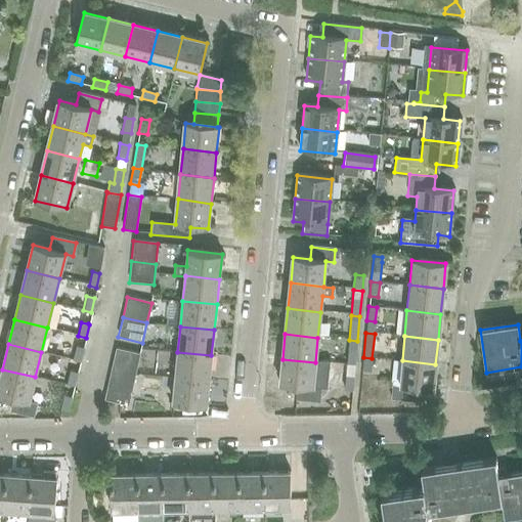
[(73,361),(80,363),(83,349),(76,347),(73,361)]
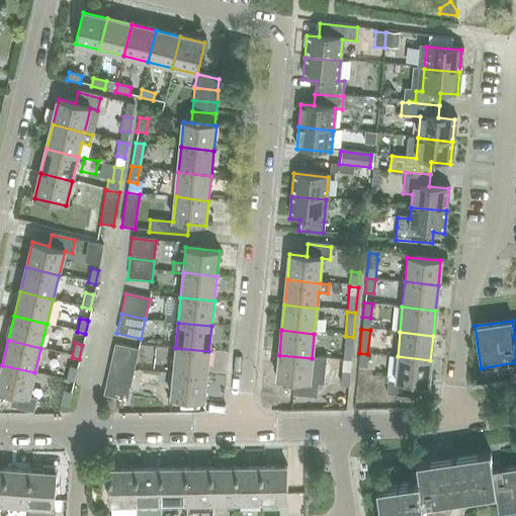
[(114,345),(110,362),(134,367),(138,350),(114,345)]
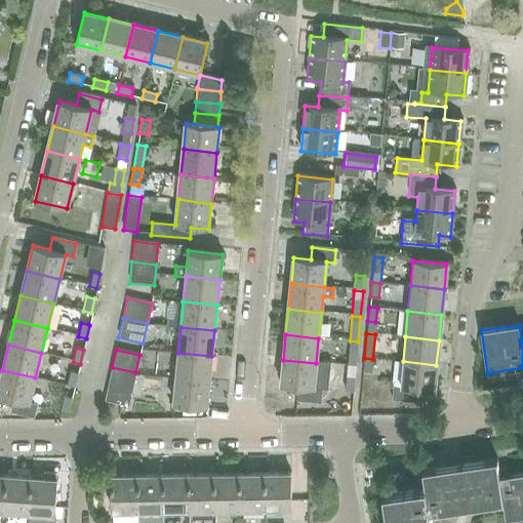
[(177,353),(174,377),(209,381),(211,356),(177,353)]
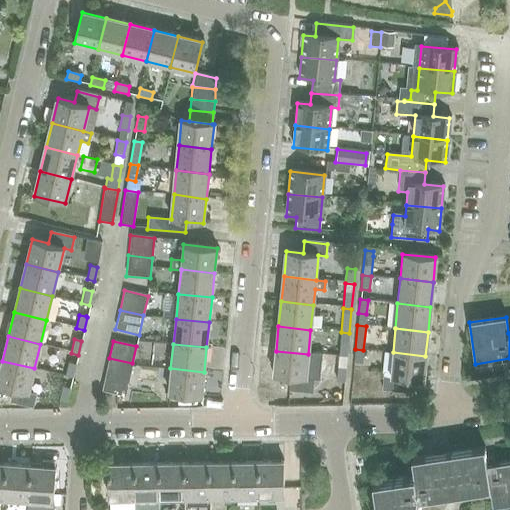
[(348,345),(339,344),(338,358),(346,358),(348,345)]
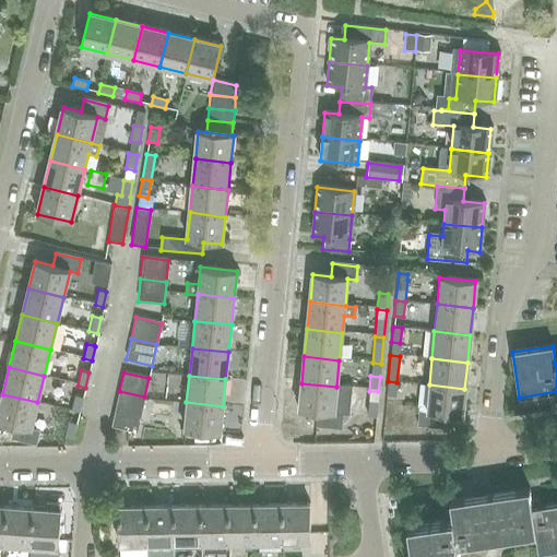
[(395,398),(396,382),(388,381),(387,396),(395,398)]
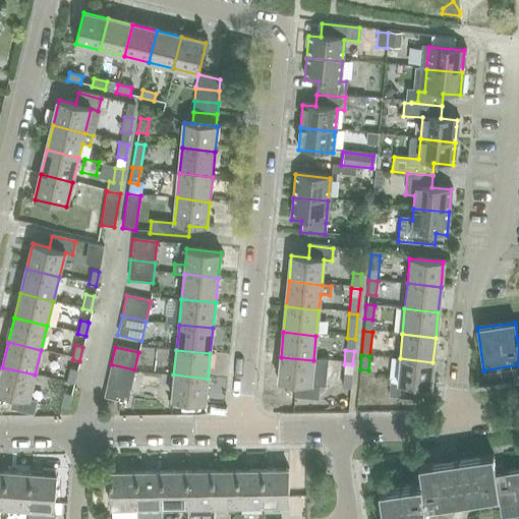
[(278,383),(295,385),(294,398),(318,400),(319,387),(310,386),(313,360),(281,357),(278,383)]
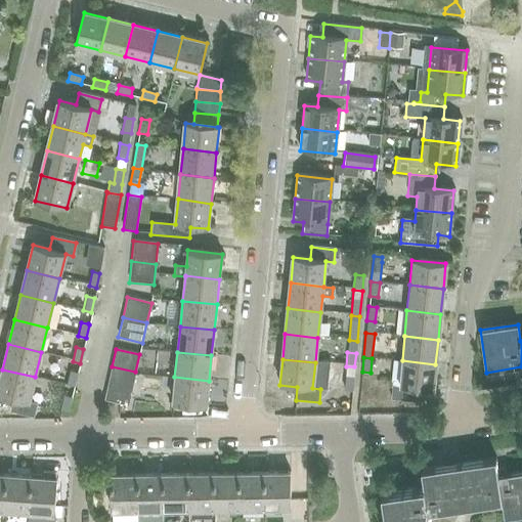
[(433,390),(435,364),(402,360),(399,386),(392,385),(390,400),(415,402),(417,389),(433,390)]
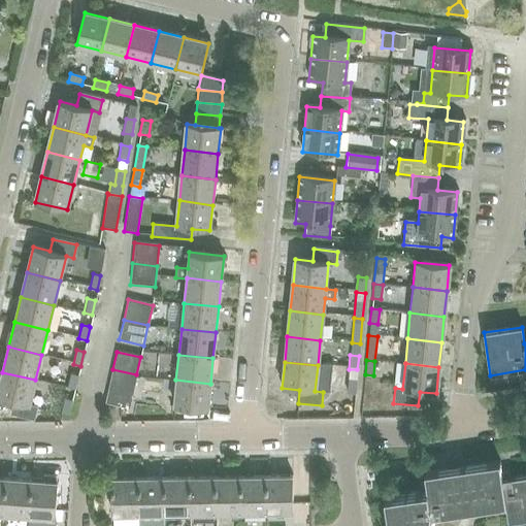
[(112,369),(108,387),(133,392),(136,374),(112,369)]
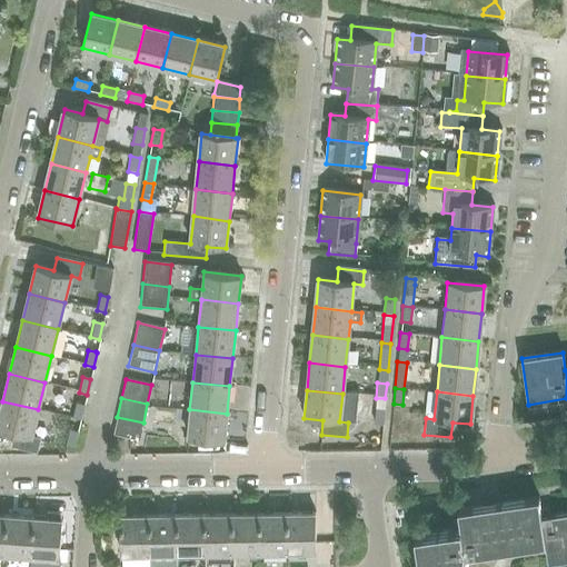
[(2,401),(0,409),(0,429),(15,433),(11,446),(36,453),(39,438),(31,437),(38,409),(2,401)]
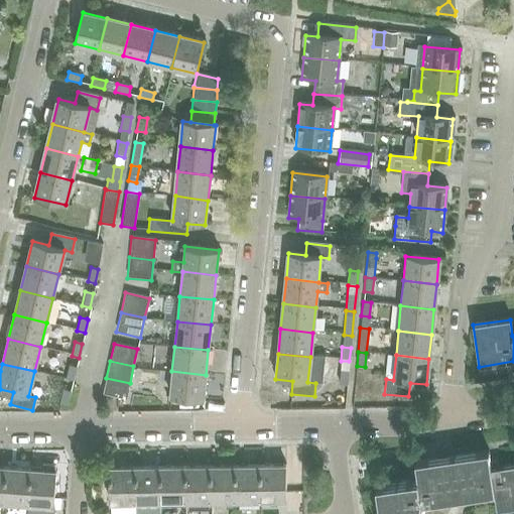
[(66,380),(74,381),(77,368),(69,366),(66,380)]
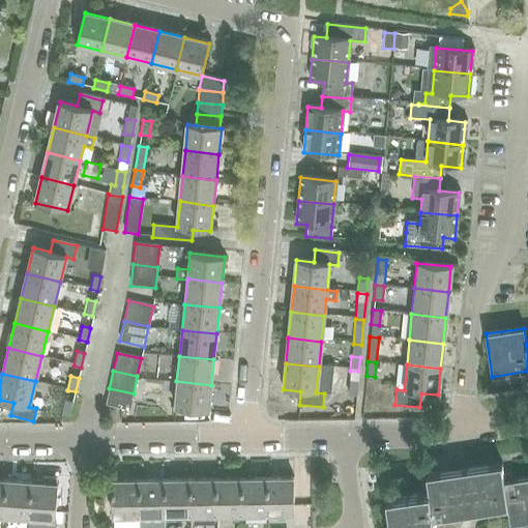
[(176,381),(174,407),(208,411),(211,385),(176,381)]
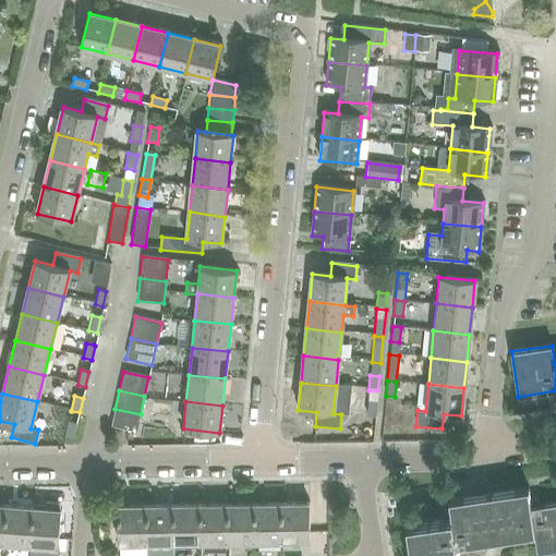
[(366,417),(375,418),(376,402),(367,401),(366,417)]
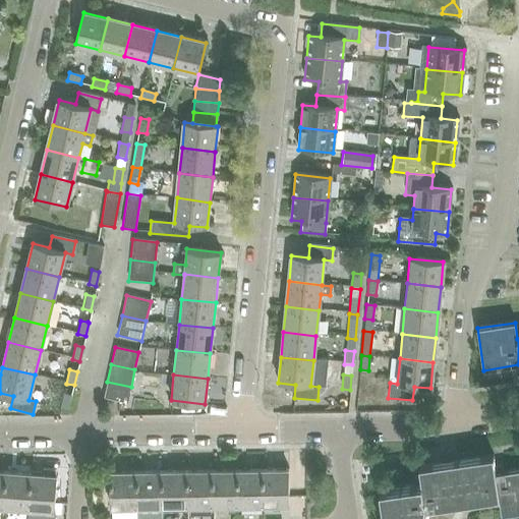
[(107,382),(103,399),(127,404),(131,387),(107,382)]
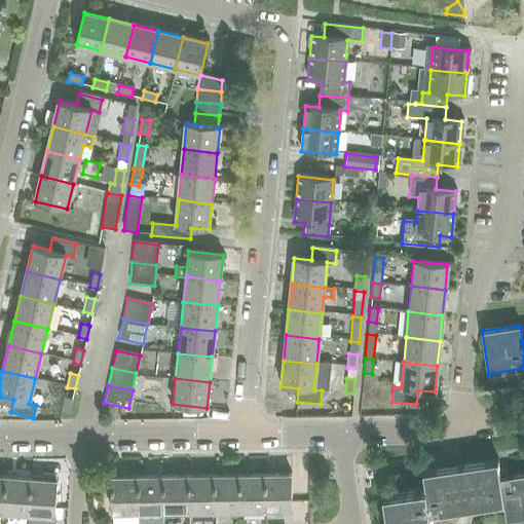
[(72,400),(64,398),(61,412),(69,414),(72,400)]
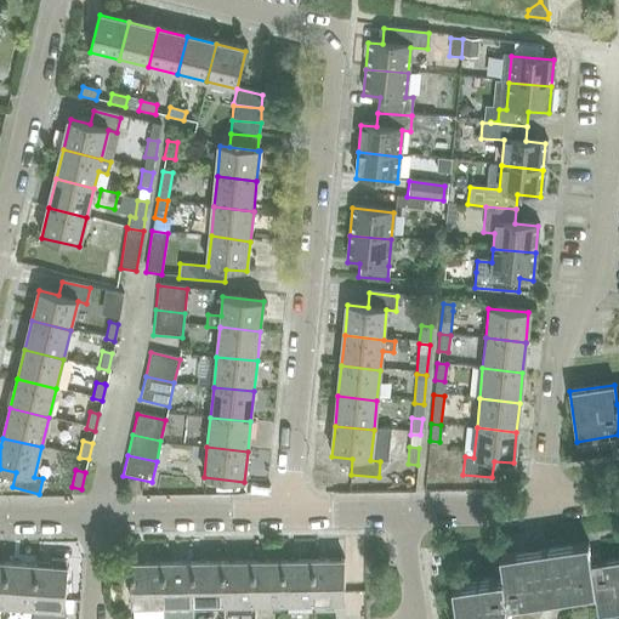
[(58,563),(71,564),(72,545),(60,544),(58,563)]
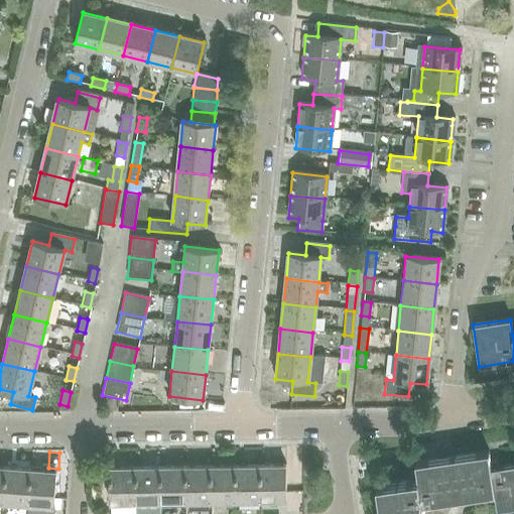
[(417,479),(407,481),(375,485),(379,513),(422,513),(421,504),(494,493),(497,510),(513,507),(513,464),(490,468),(488,452),(414,463),(417,479)]
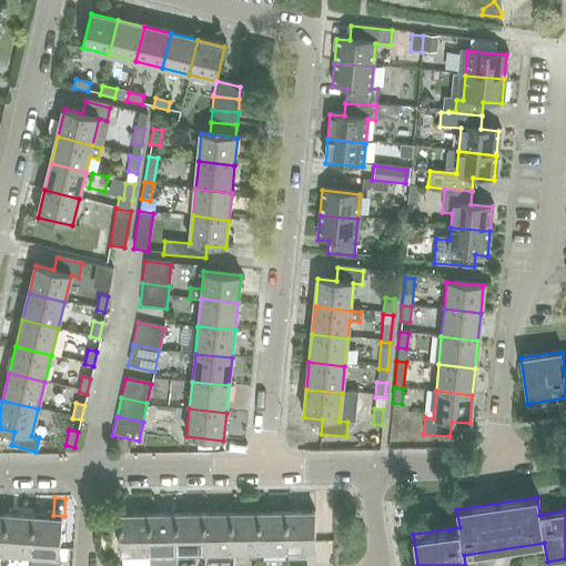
[(259,552),(259,513),(231,514),(231,553),(246,552),(246,562),(255,562),(255,552),(259,552)]
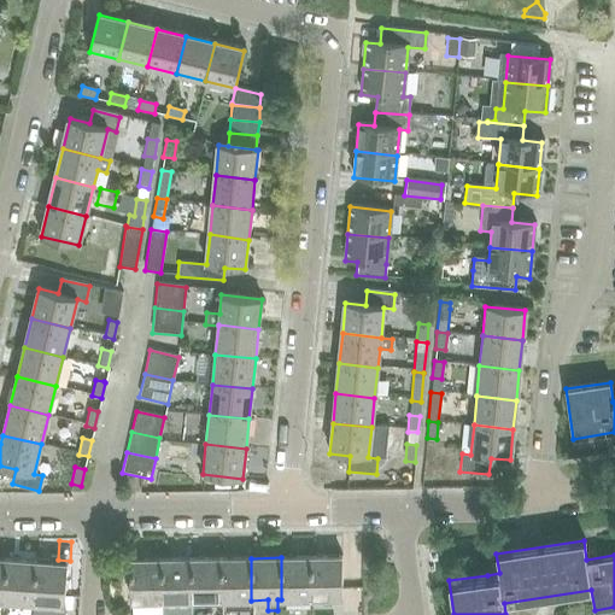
[(310,557),(281,557),(281,599),(311,599),(310,557)]
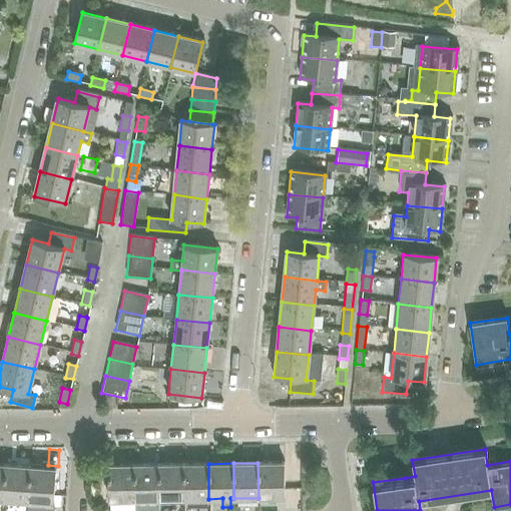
[(259,498),(284,497),(284,463),(258,463),(259,498)]
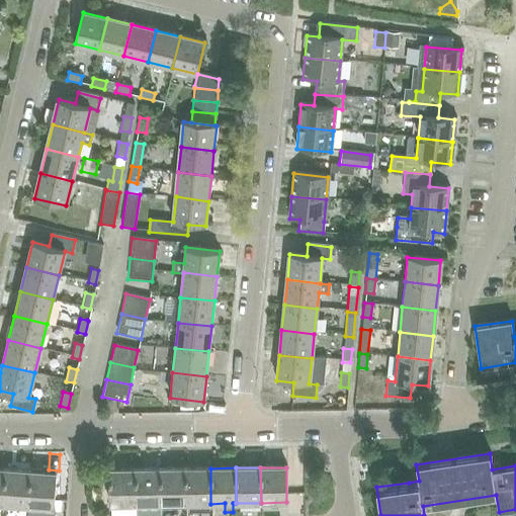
[(161,505),(186,504),(185,468),(160,469),(161,505)]
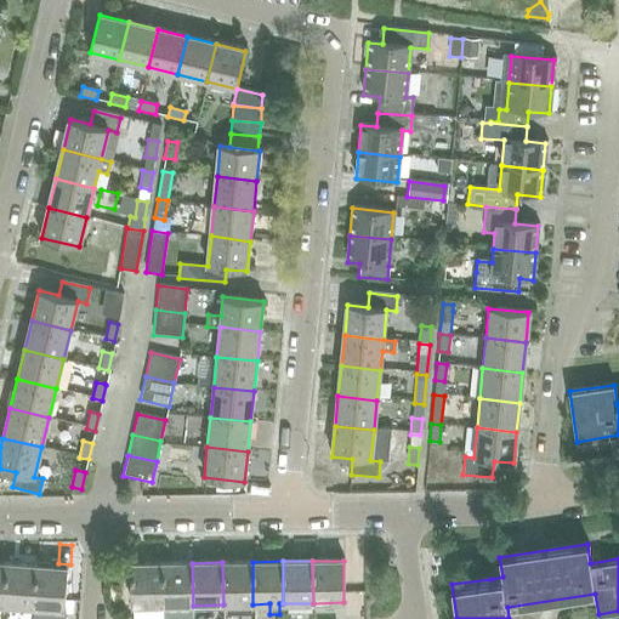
[(223,605),(253,605),(253,562),(222,562),(223,605)]
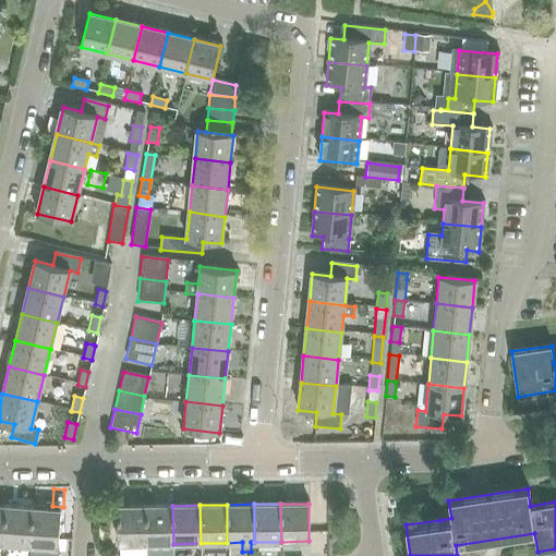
[(119,544),(146,544),(146,506),(118,507),(119,544)]
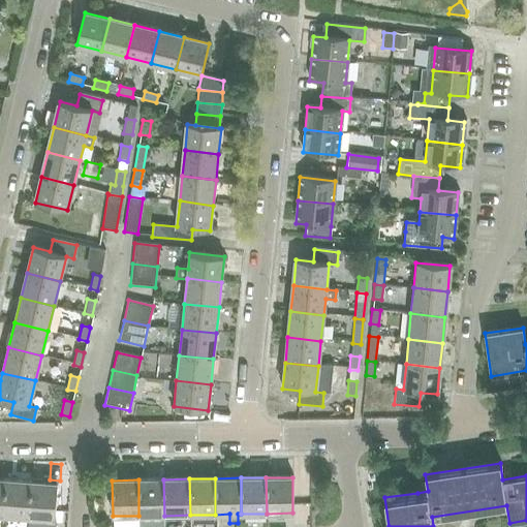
[(163,479),(138,479),(138,516),(164,516),(163,479)]
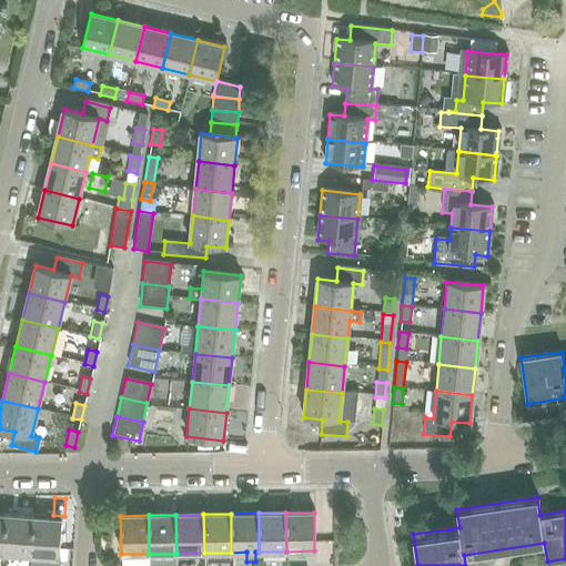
[(2,555),(30,557),(33,518),(6,516),(2,555)]
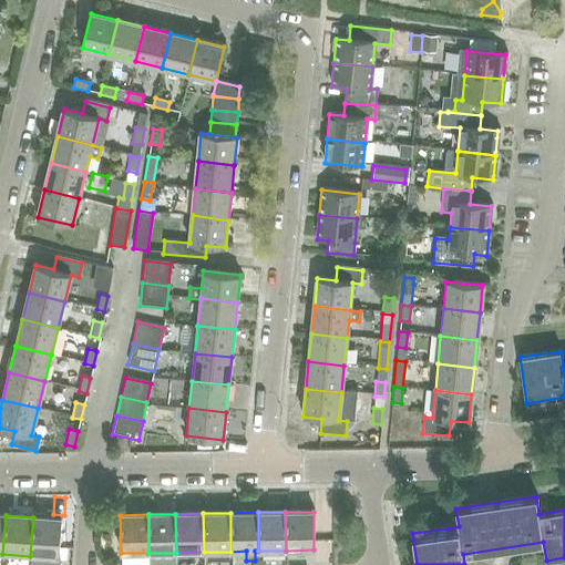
[(59,564),(60,558),(58,557),(61,520),(33,517),(30,556),(29,564),(59,564)]
